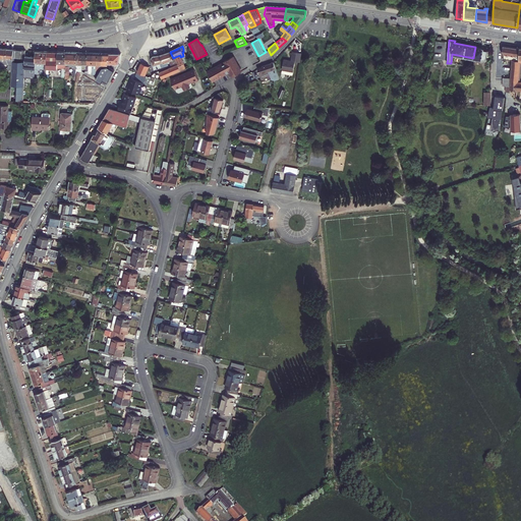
[(520,48),(503,46),(502,54),(504,54),(504,58),(512,60),(519,61),(520,48)]
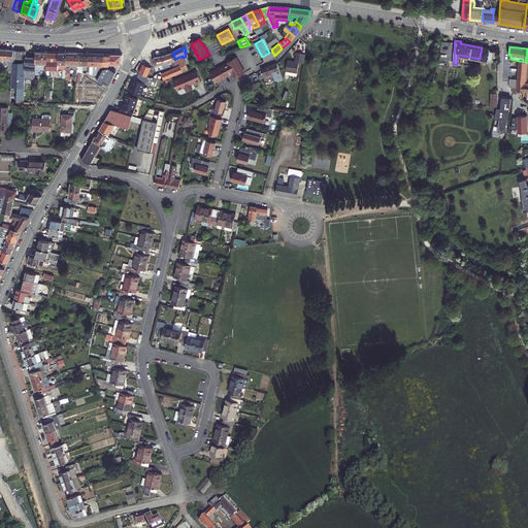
[(482,47),(480,59),(488,61),(488,60),(492,61),(494,52),(494,51),(490,51),(490,50),(482,47)]
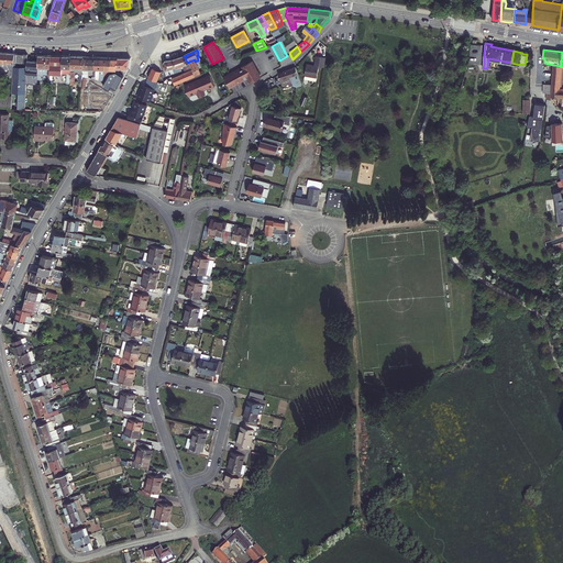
[(14,55),(6,54),(4,70),(10,72),(10,67),(14,68),(14,55)]
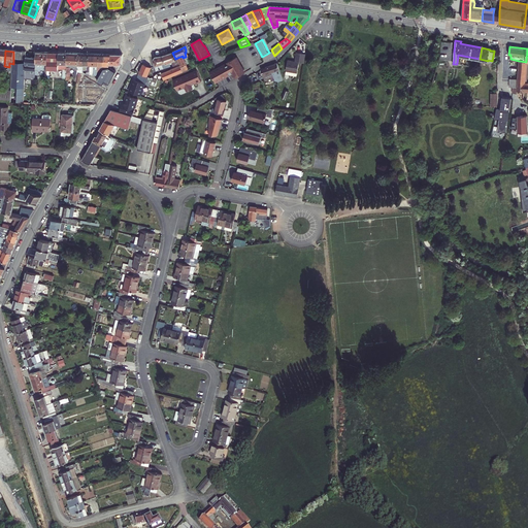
[(24,53),(13,52),(13,64),(14,64),(14,65),(20,65),(22,66),(22,61),(32,61),(32,59),(32,53),(24,53)]
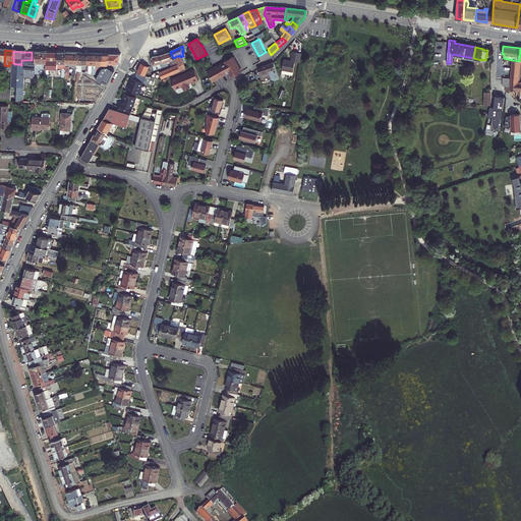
[(152,56),(151,57),(154,67),(155,70),(162,67),(160,64),(173,59),(173,58),(170,52),(163,54),(160,55),(152,56)]
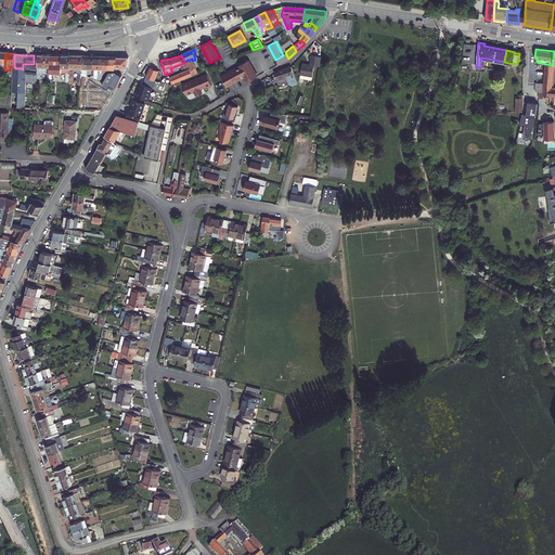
[(310,65),(304,64),(300,78),(312,80),(314,66),(319,67),(321,57),(312,55),(310,65)]
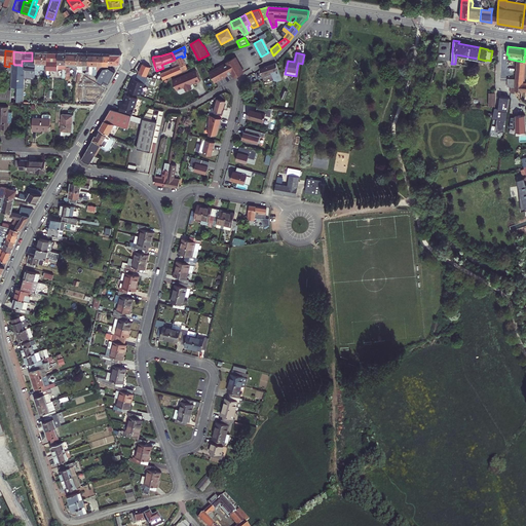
[(53,54),(42,53),(42,60),(41,75),(43,76),(44,71),(52,71),(52,65),(53,54)]
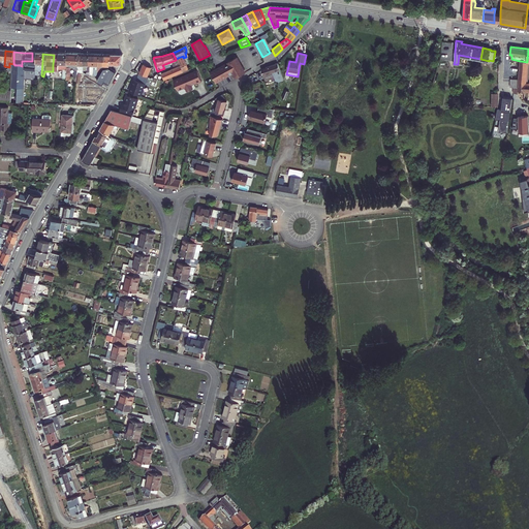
[(64,55),(54,55),(53,65),(53,71),(53,76),(59,76),(59,75),(60,62),(64,63),(64,55)]
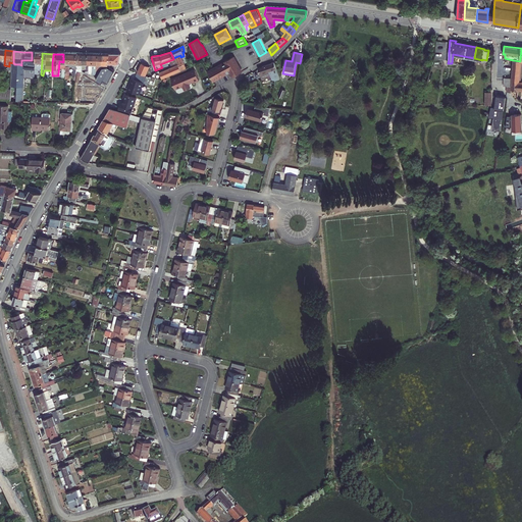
[(72,54),(63,54),(63,62),(62,64),(71,64),(72,54)]
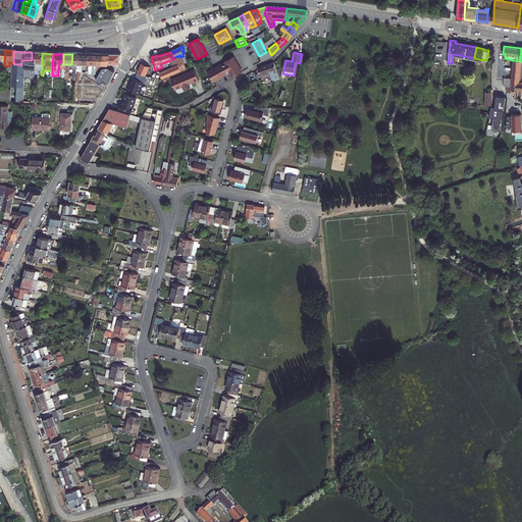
[(185,68),(180,57),(180,55),(175,57),(178,65),(180,70),(185,68)]
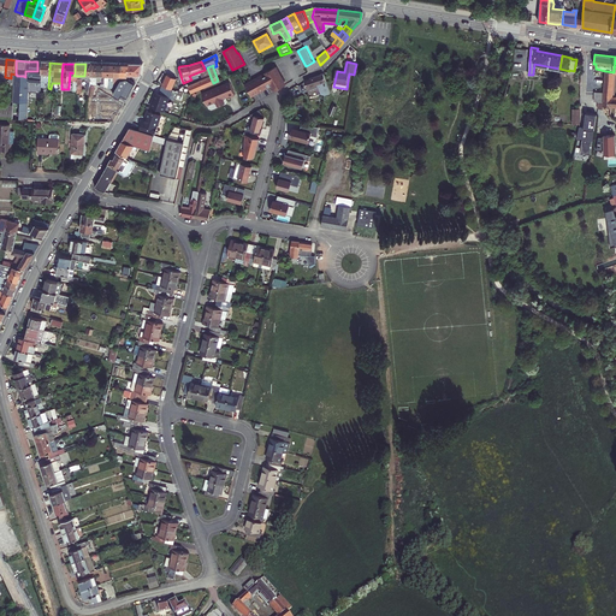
[(147,66),(136,66),(135,77),(147,77),(147,66)]
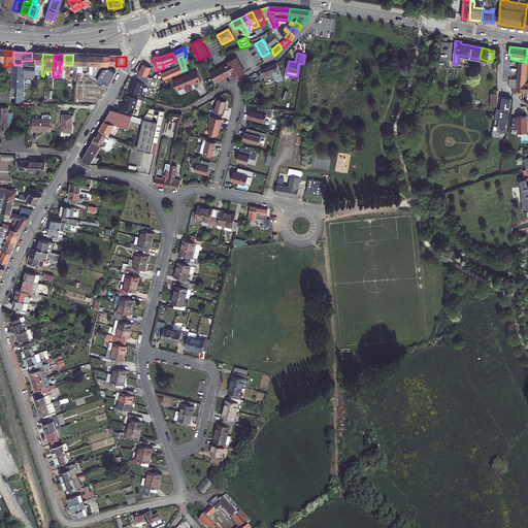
[(225,65),(210,73),(216,84),(232,73),(234,78),(244,72),(235,57),(226,63),(227,65),(226,66),(225,65)]
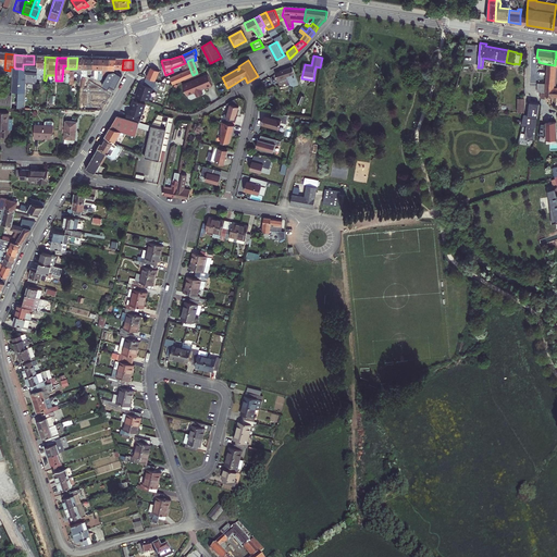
[(45,63),(34,62),(34,64),(34,71),(33,88),(35,88),(35,79),(39,79),(39,84),(41,85),(41,88),(42,88),(44,79),(45,63)]
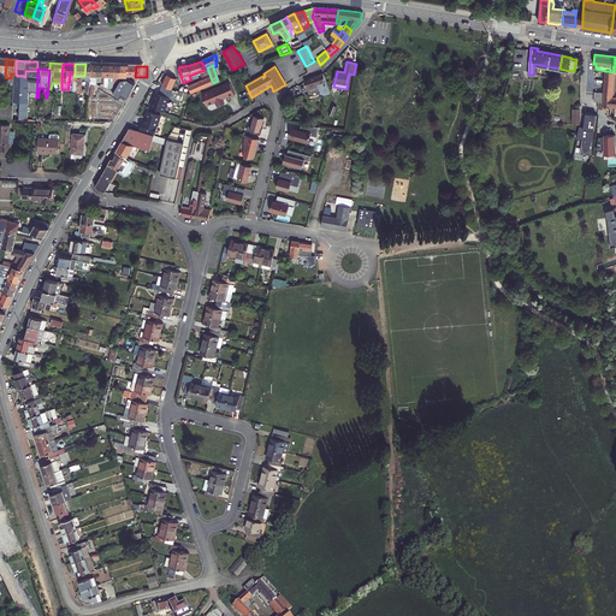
[(320,89),(323,94),(330,90),(324,72),(311,78),(311,80),(304,81),(307,87),(308,87),(311,93),(320,89)]
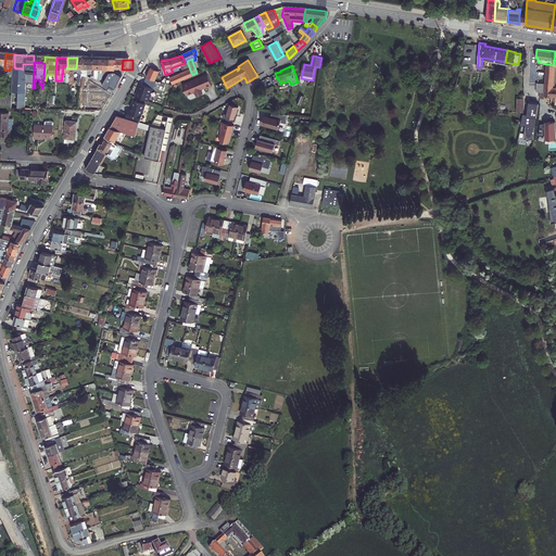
[(32,109),(33,88),(34,71),(23,70),(21,68),(19,93),(25,93),(24,109),(32,109)]
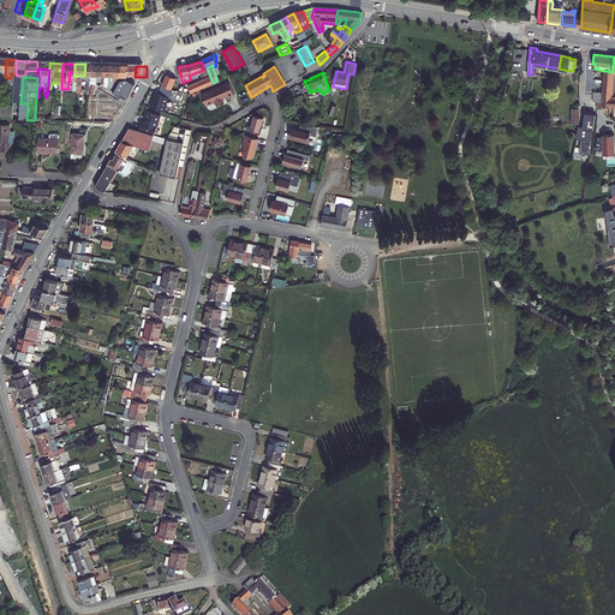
[(169,76),(165,87),(166,87),(171,89),(173,90),(178,79),(169,76)]
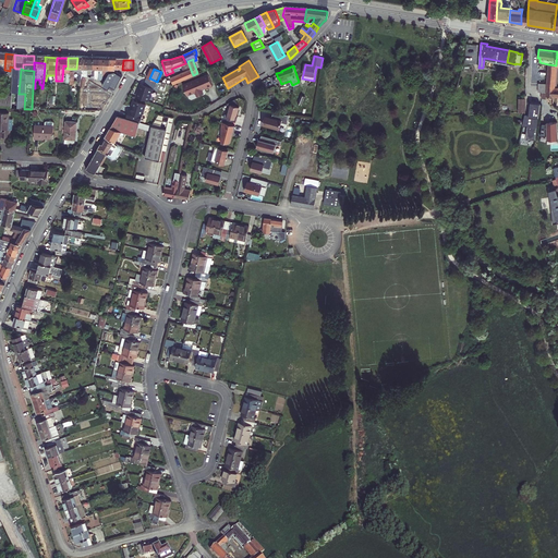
[(173,84),(193,75),(191,70),(171,77),(173,84)]
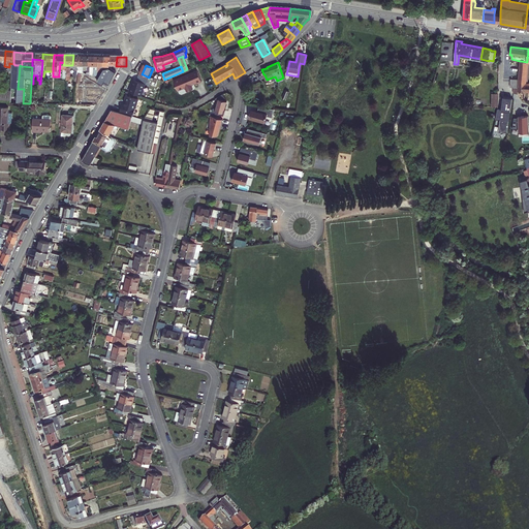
[(527,67),(520,66),(519,79),(518,88),(514,87),(512,93),(518,93),(518,91),(525,91),(526,84),(527,67)]
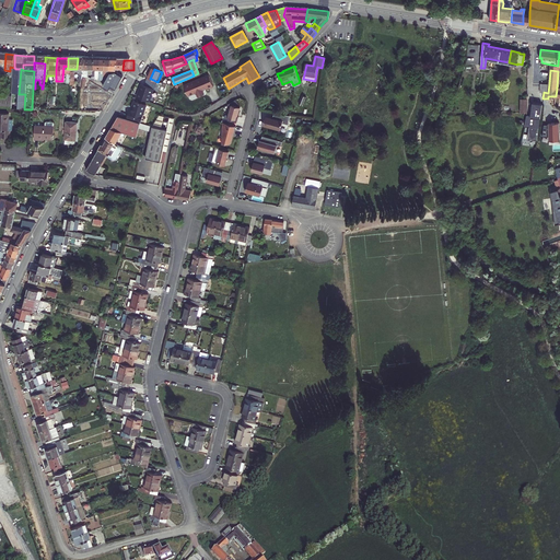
[(119,93),(129,77),(123,73),(121,73),(117,76),(109,88),(119,93)]
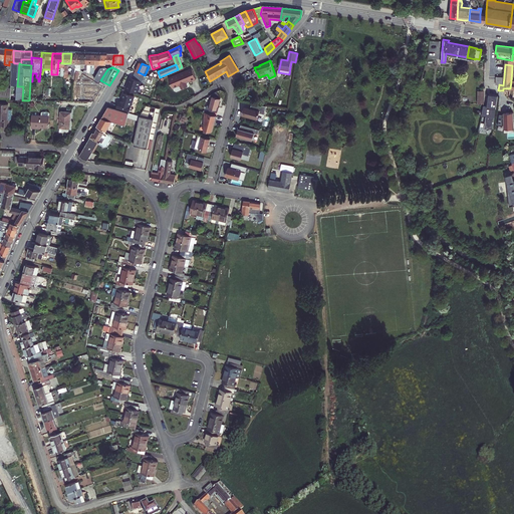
[(192,68),(169,78),(173,88),(180,84),(182,88),(188,86),(186,82),(191,80),(191,81),(196,78),(192,68)]
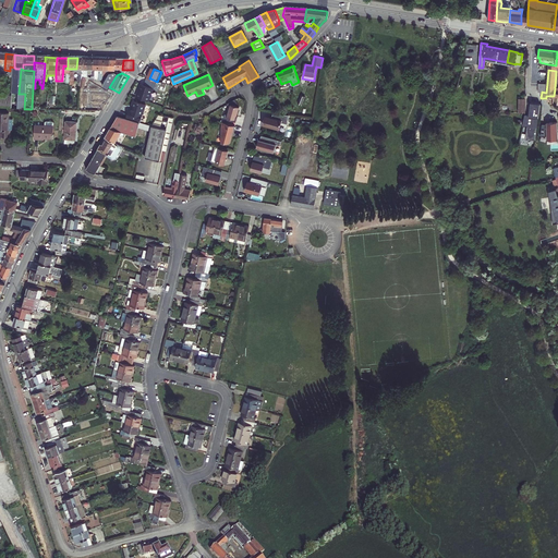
[(137,92),(136,96),(148,100),(155,81),(149,79),(146,77),(144,85),(141,84),(138,89),(140,89),(138,93),(137,92)]
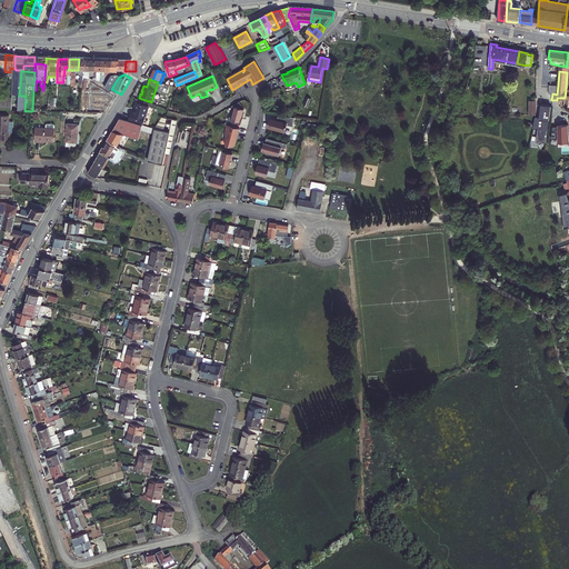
[(63,82),(62,90),(78,91),(78,87),(78,82),(72,82),(63,81),(63,82)]
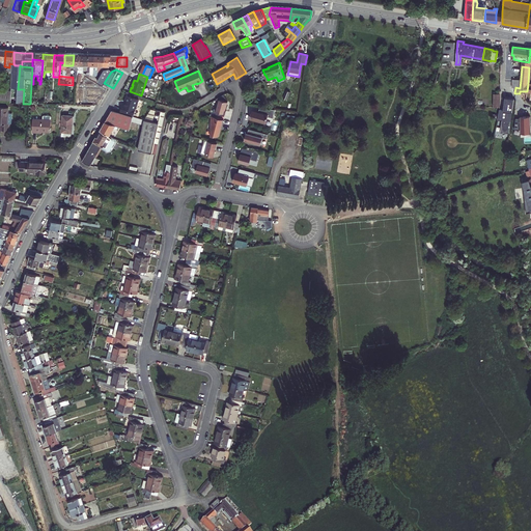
[(107,99),(110,92),(105,89),(91,89),(91,100),(93,100),(93,105),(103,105),(104,98),(107,99)]
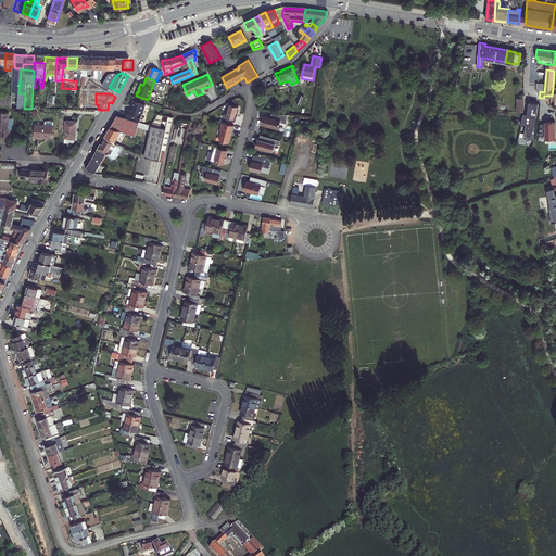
[(125,116),(139,122),(146,105),(133,101),(131,106),(133,106),(131,110),(130,110),(129,110),(128,109),(125,116)]
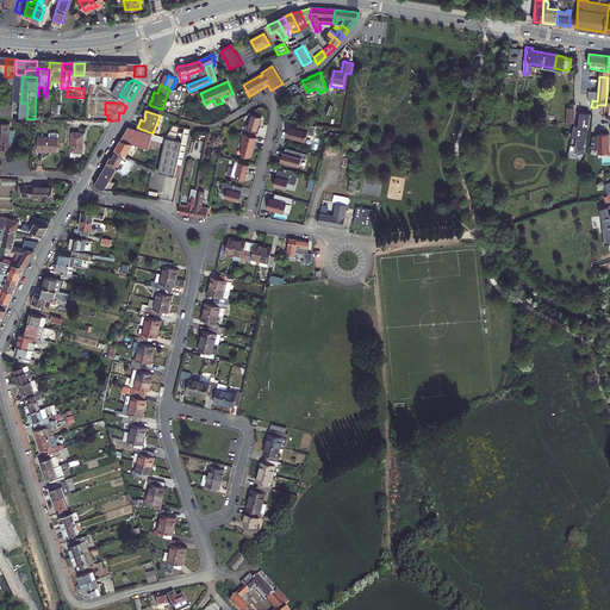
[(261,111),(253,117),(255,122),(254,128),(253,126),(249,128),(249,131),(262,136),(265,130),(263,129),(267,119),(261,111)]
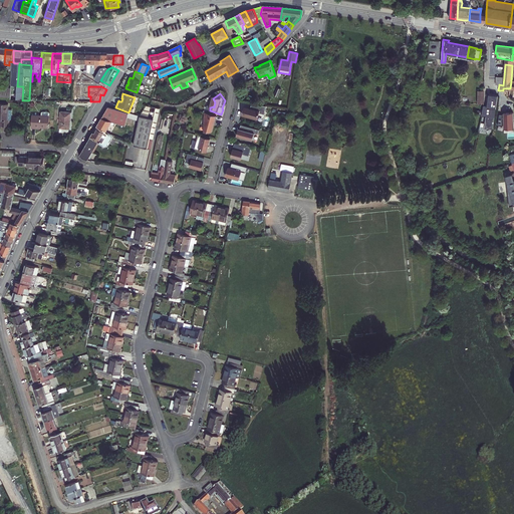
[(487,105),(496,106),(498,95),(489,93),(487,105)]
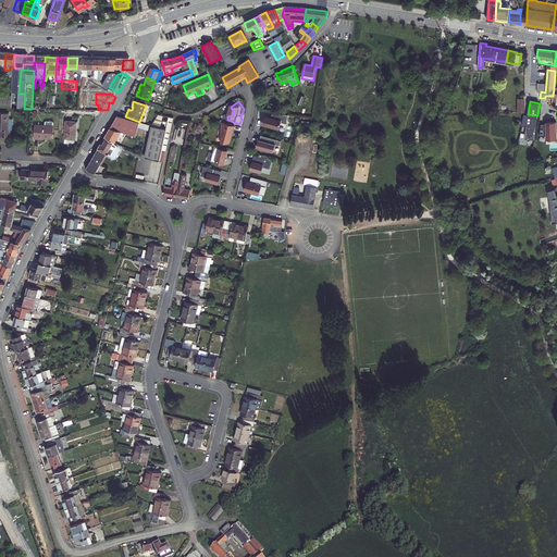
[(0,130),(1,130),(0,137),(9,137),(10,131),(8,130),(9,113),(0,112),(0,130)]
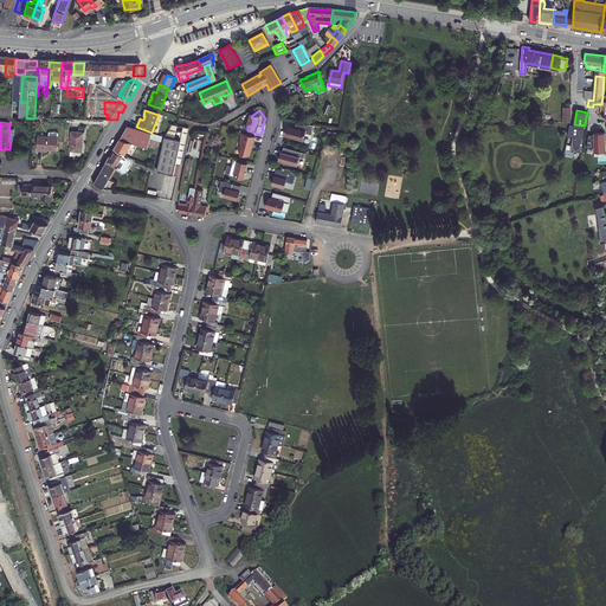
[(313,135),(314,126),(297,123),(295,129),(288,127),(285,136),(304,142),(305,134),(313,135)]
